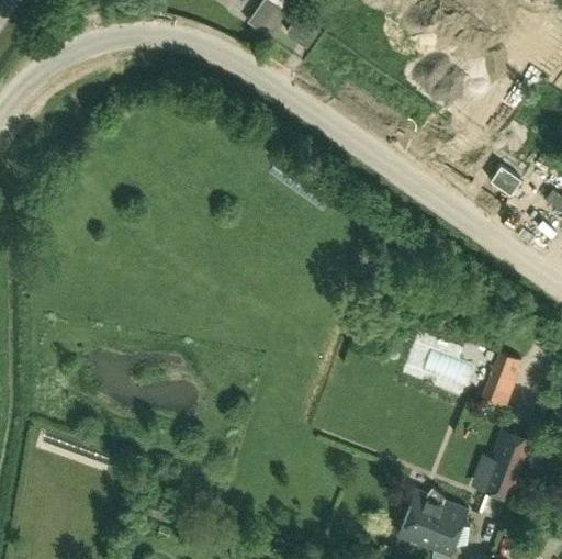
[(293,0),(266,0),(263,4),(282,17),(293,0)]
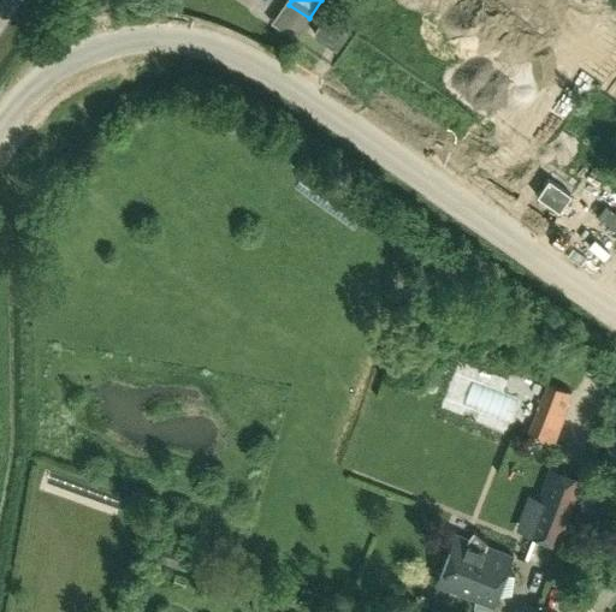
[(335,51),(344,37),(323,23),(314,36),(335,51)]
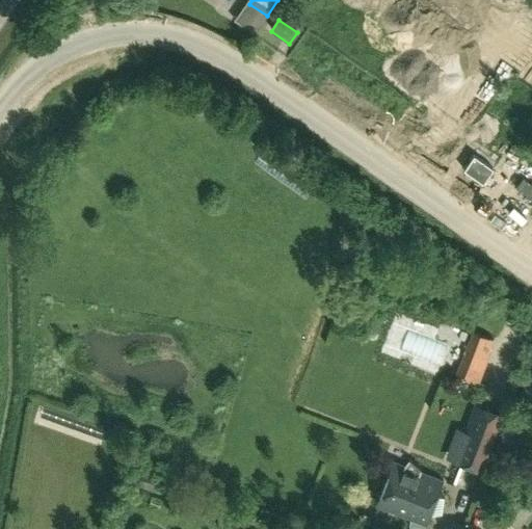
[(463,172),(482,185),(493,170),(474,157),(463,172)]
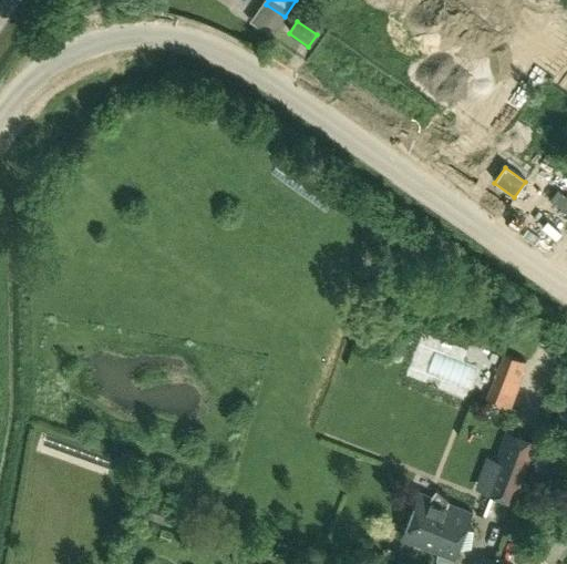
[(484,402),(508,412),(526,365),(503,356),(484,402)]
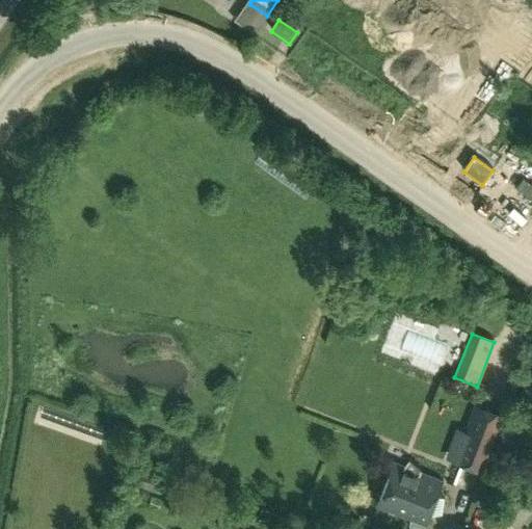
[(451,464),(476,474),(497,419),(472,408),(451,464)]
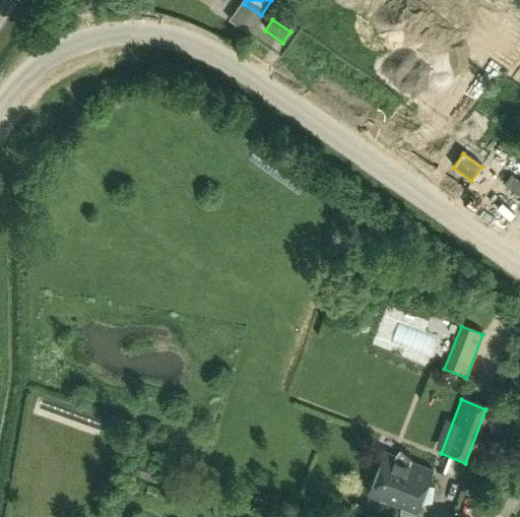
[(409,464),(411,460),(400,451),(394,459),(384,454),(368,494),(400,507),(398,516),(413,516),(414,515),(413,515),(418,504),(428,505),(431,488),(426,486),(431,473),(409,464)]
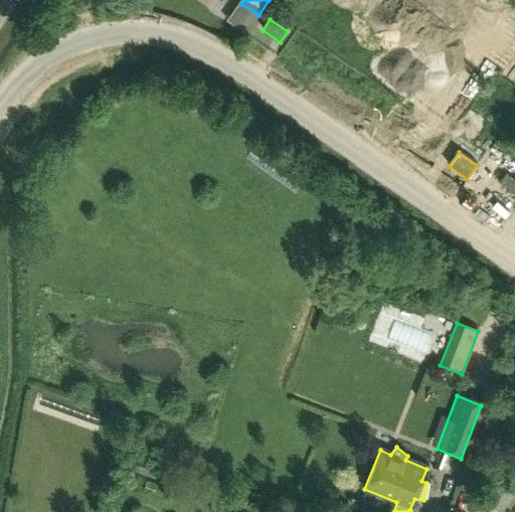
[(134,471),(155,479),(159,467),(139,459),(134,471)]
